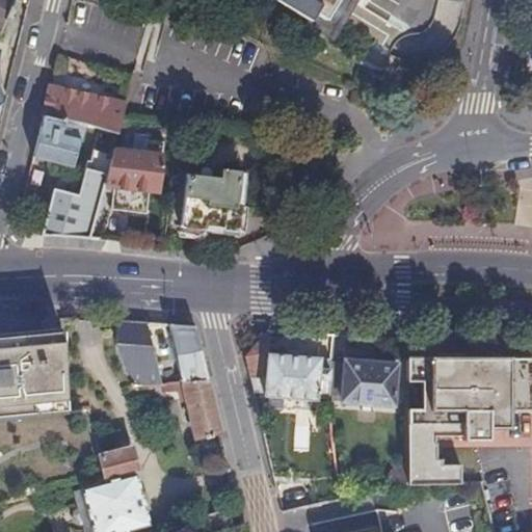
[(12,5),(14,0),(0,0),(0,33),(5,24),(6,24),(14,5),(12,5)]
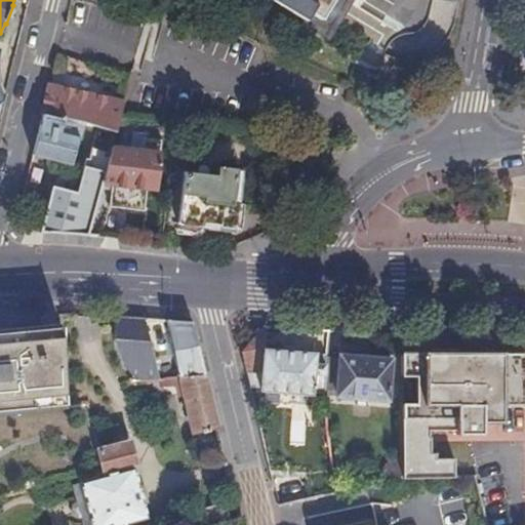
[(280,0),(278,5),(313,25),(317,17),(326,0),(347,0),(355,4),(356,0),(280,0)]
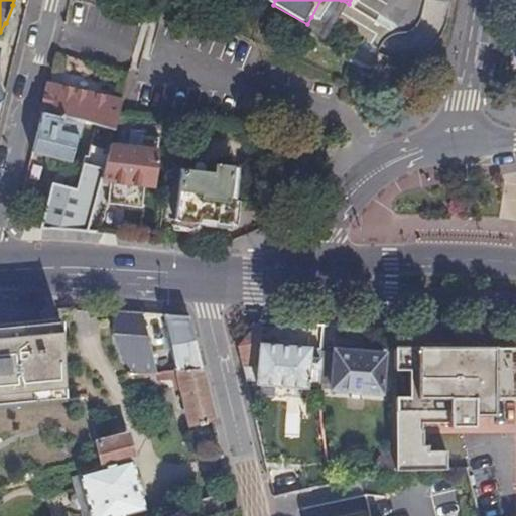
[(121,104),(48,88),(41,115),(83,124),(114,132),(119,114),(121,104)]
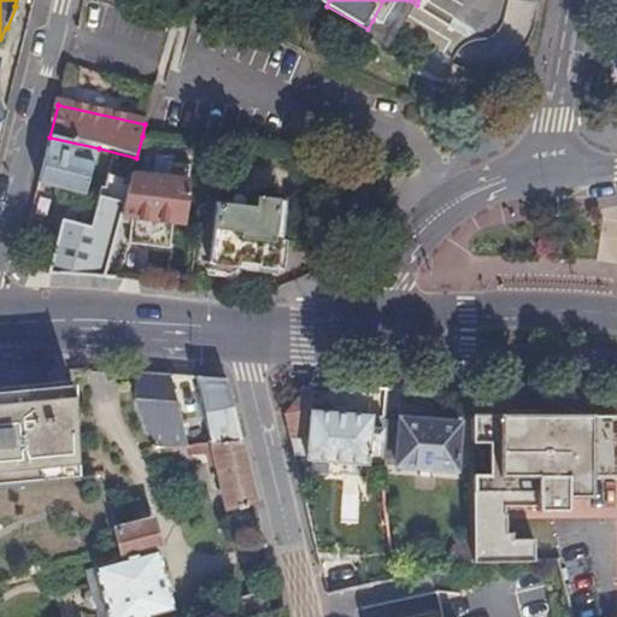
[(99,148),(50,137),(39,183),(84,195),(99,148)]
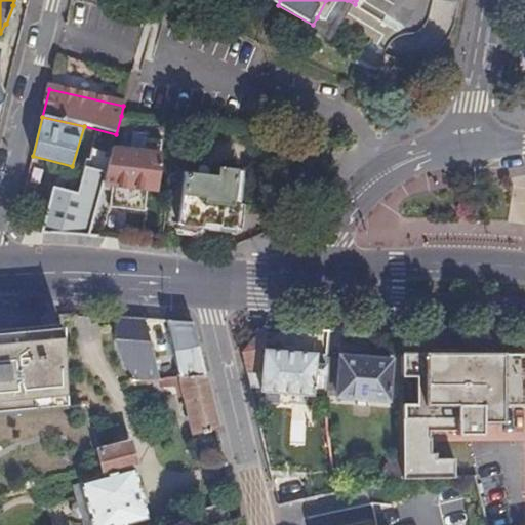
[(112,149),(112,150),(103,185),(113,186),(109,207),(106,207),(98,239),(120,241),(126,209),(143,211),(145,190),(155,191),(160,143),(146,142),(147,136),(133,134),(132,145),(134,146),(133,151),(112,149)]
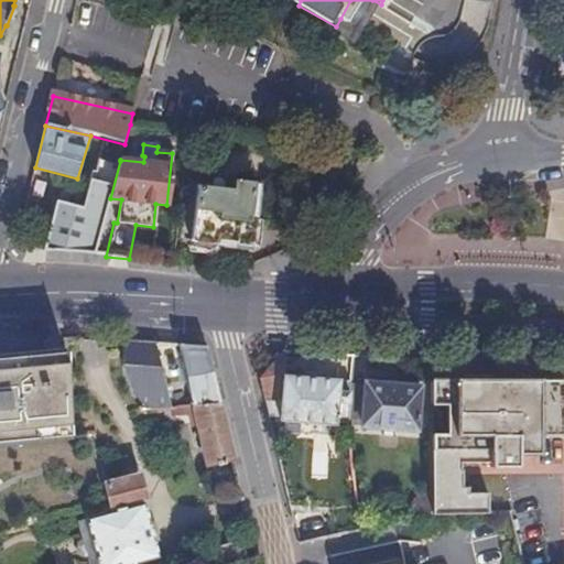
[(56,202),(52,218),(43,250),(62,251),(94,256),(110,198),(120,161),(100,155),(95,173),(93,173),(83,208),(56,202)]
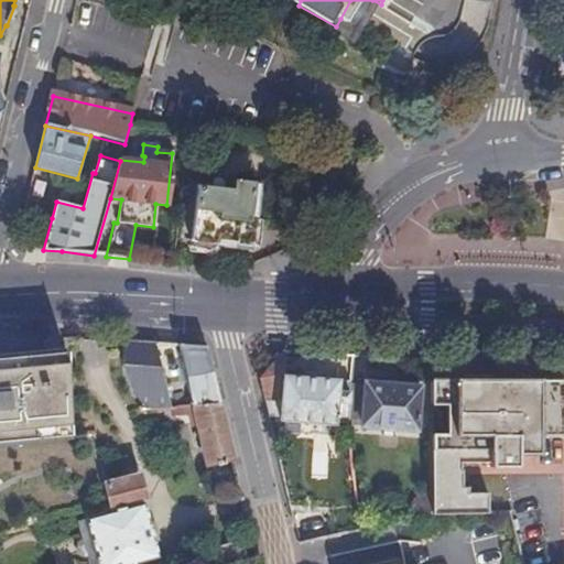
[(232,182),(231,191),(196,186),(191,241),(194,242),(193,246),(196,249),(209,250),(213,248),(213,245),(217,245),(217,241),(250,246),(255,220),(249,220),(252,184),(232,182)]
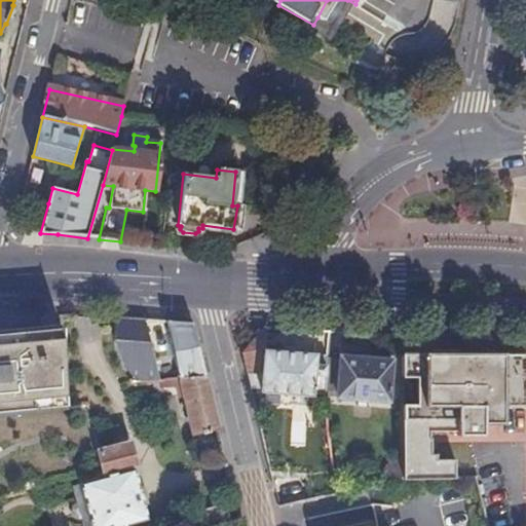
[(117,317),(115,341),(125,365),(154,358),(145,322),(146,321),(146,317),(117,315),(117,317)]
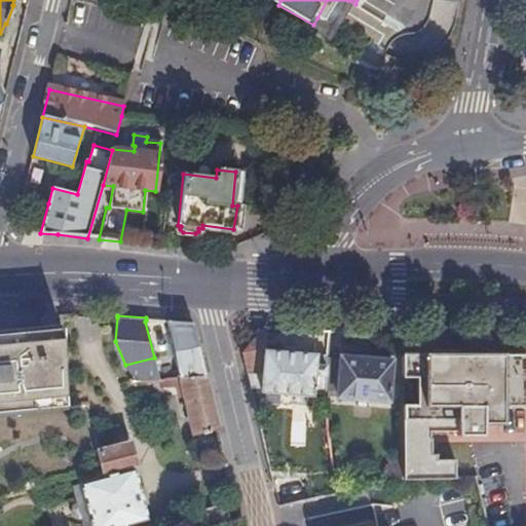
[(174,357),(175,357),(180,377),(181,377),(204,375),(195,336),(192,322),(166,320),(173,346),(171,346),(174,357)]
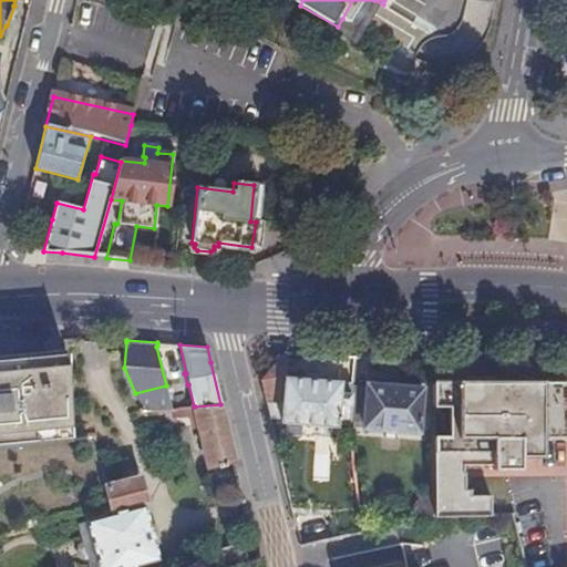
[(0,441),(88,431),(84,349),(0,358),(0,441)]
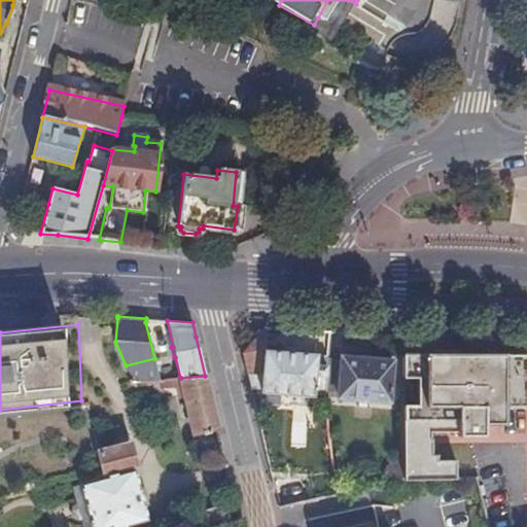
[(265,327),(243,353),(251,391),(261,389),(261,392),(267,392),(308,396),(313,396),(313,394),(324,394),(327,365),(316,364),(316,354),(314,354),(265,351),(267,327),(265,327)]
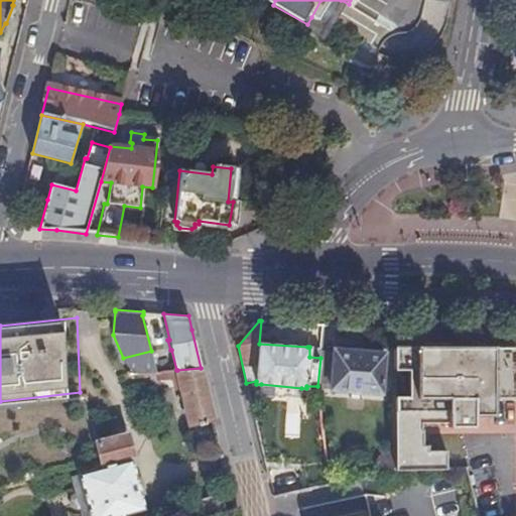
[(325,326),(310,325),(307,347),(309,347),(309,357),(320,358),(325,326)]
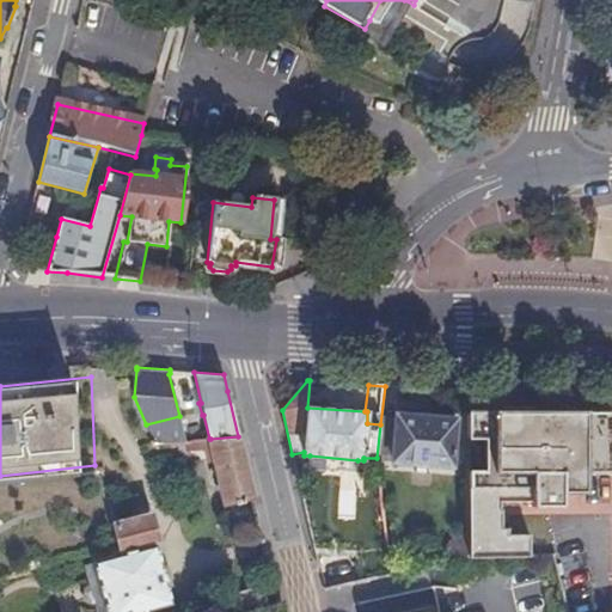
[(487,471),(470,471),(472,558),(554,556),(562,552),(562,536),(507,537),(507,532),(501,531),(501,514),(500,513),(500,503),(563,502),(563,495),(586,494),(586,473),(611,473),(611,458),(611,409),(469,411),(470,439),(487,439),(487,471)]
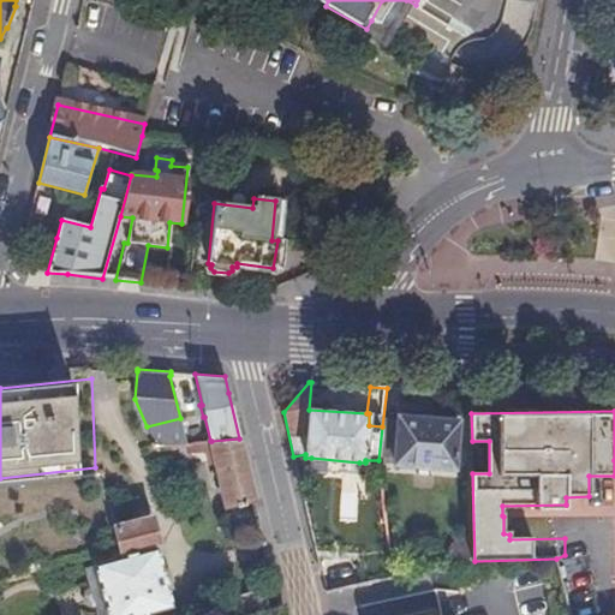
[(460,421),(399,416),(395,464),(455,469),(460,421)]
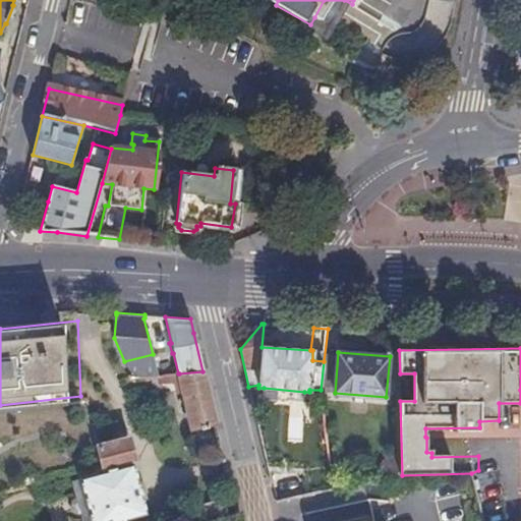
[(153,354),(124,361),(125,365),(130,369),(130,377),(158,374),(153,354)]
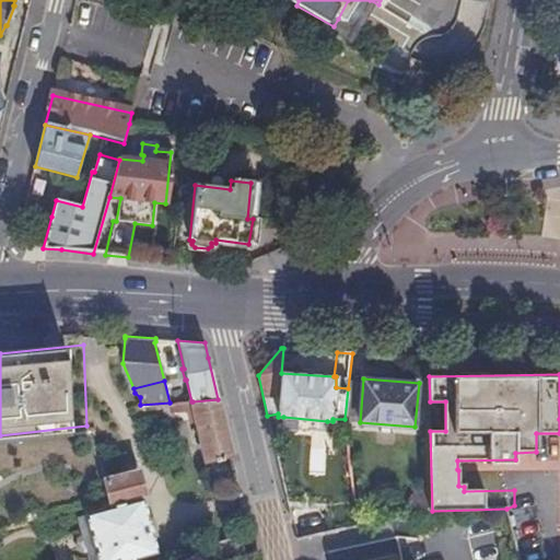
[(197,418),(206,459),(232,453),(218,399),(193,401),(197,418)]
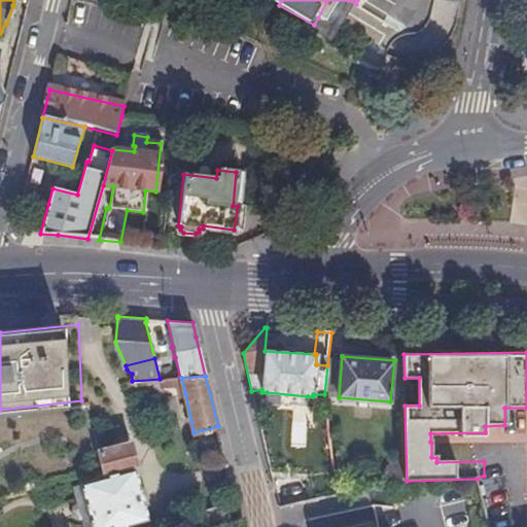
[(160,379),(161,385),(177,384),(180,395),(185,393),(181,378),(180,378),(160,379)]
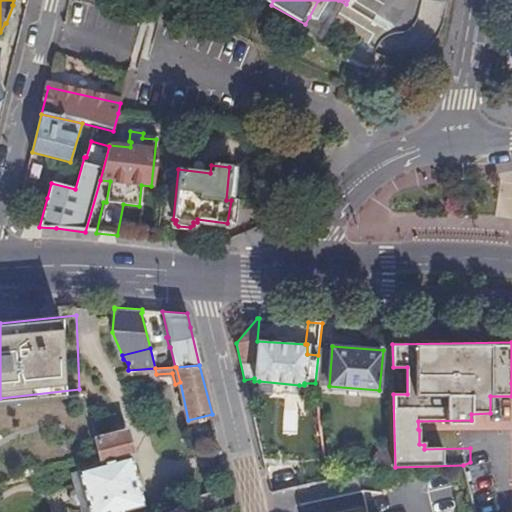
[(407,367),(393,367),(393,394),(407,394),(407,367)]
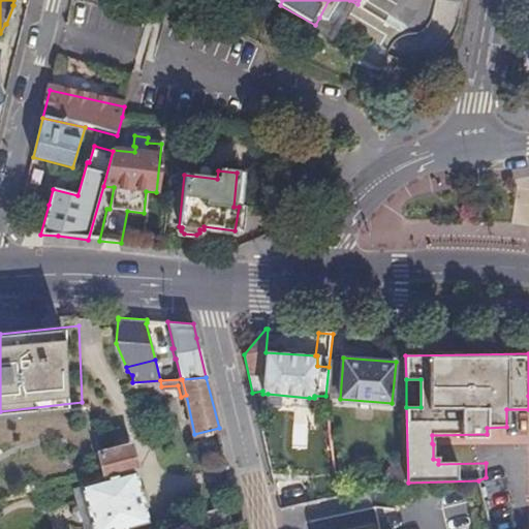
[(309,398),(268,394),(268,405),(307,408),(309,398)]
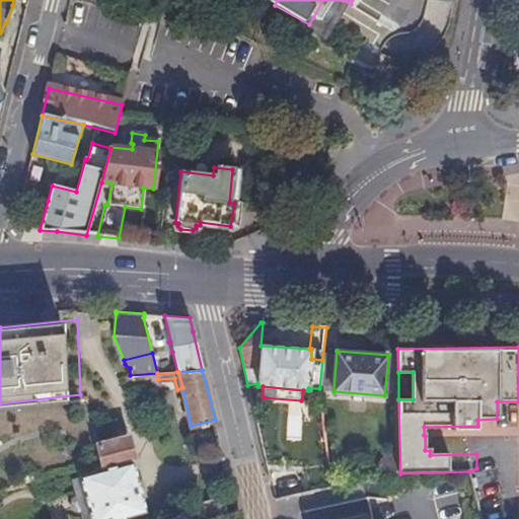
[(91,473),(80,476),(91,518),(122,518),(147,512),(134,462),(132,462),(126,438),(96,445),(100,463),(89,466),(91,473)]
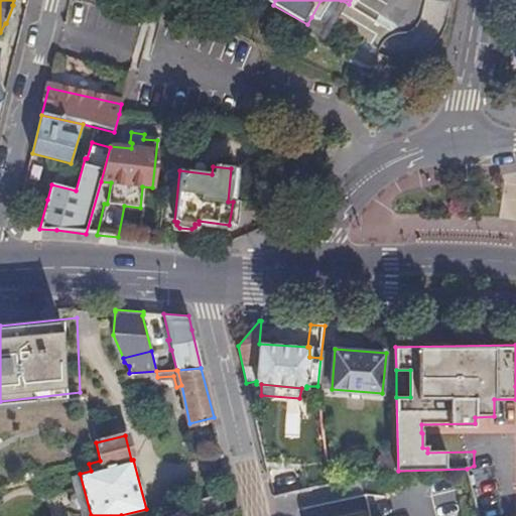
[(78,505),(81,505),(84,515),(91,515),(80,474),(73,476),(76,488),(73,491),(71,494),(71,496),(71,500),(73,502),(74,504),(76,505),(78,505)]
